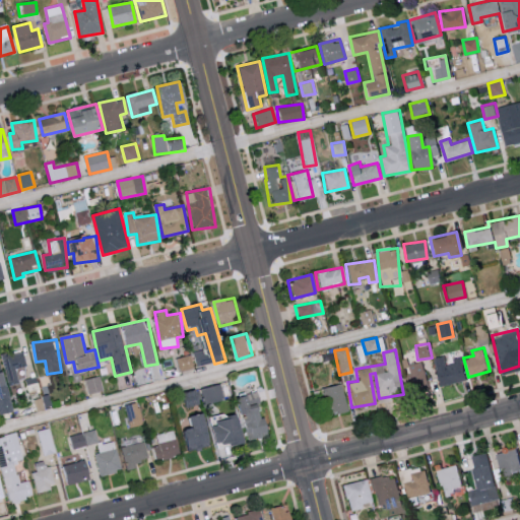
[(19,385),(17,369),(26,368),(24,352),(5,353),(7,386),(19,385)]
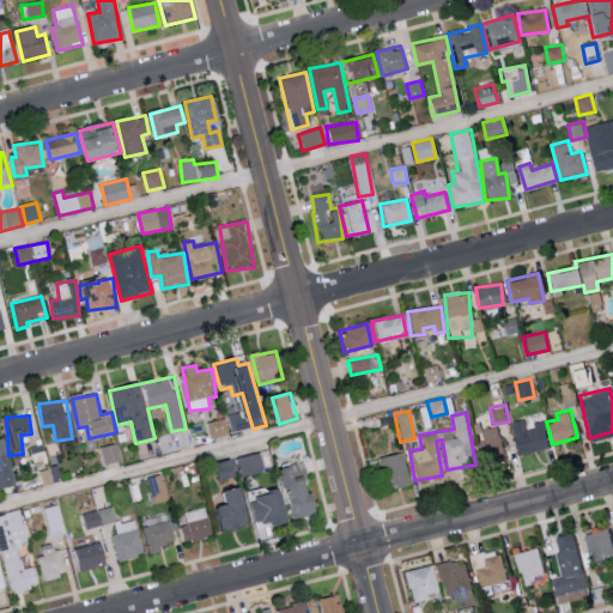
[(230,435),(226,419),(210,423),(213,438),(230,435)]
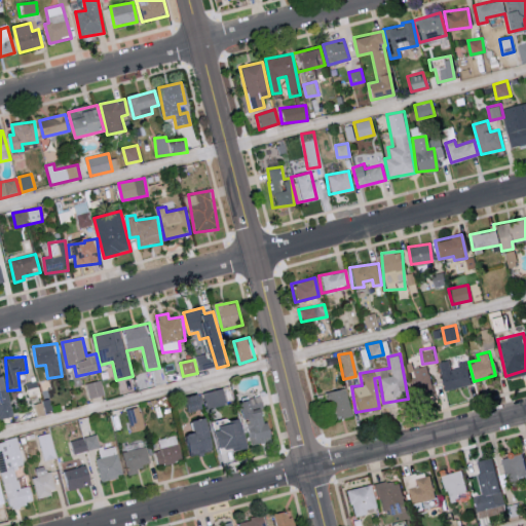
[(450,369),(448,360),(437,362),(444,390),(471,384),(464,361),(457,363),(459,367),(450,369)]
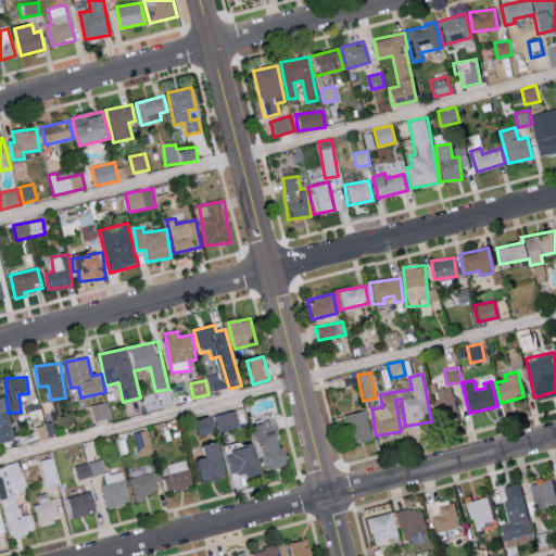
[(14,442),(0,381),(0,437),(2,444),(14,442)]
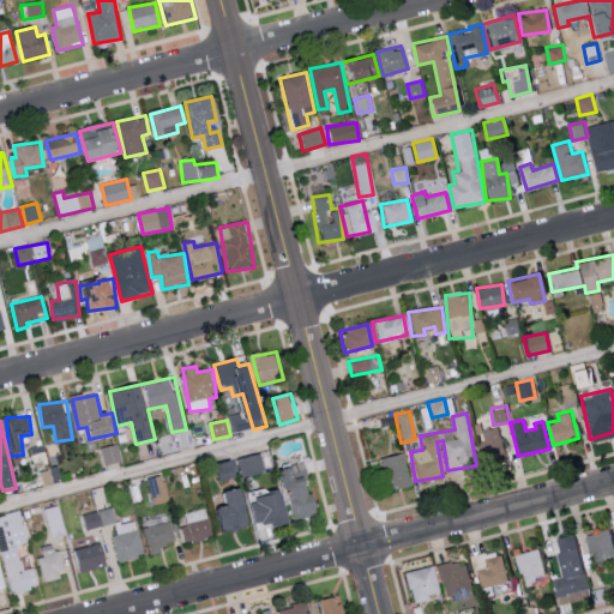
[(481,429),(485,464),(504,462),(500,428),(481,429)]
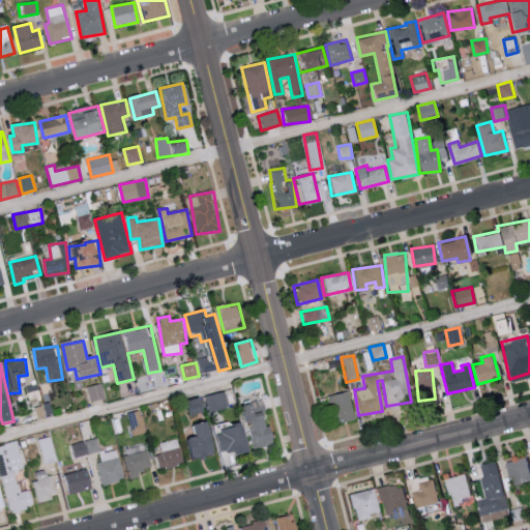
[(91,403),(106,399),(102,383),(88,387),(91,403)]
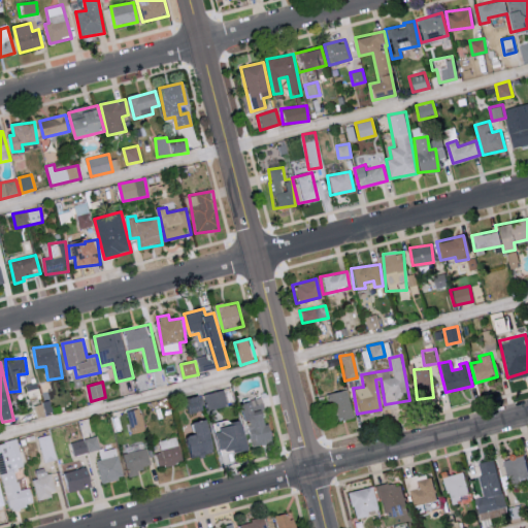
[(351,418),(347,390),(328,393),(332,420),(351,418)]
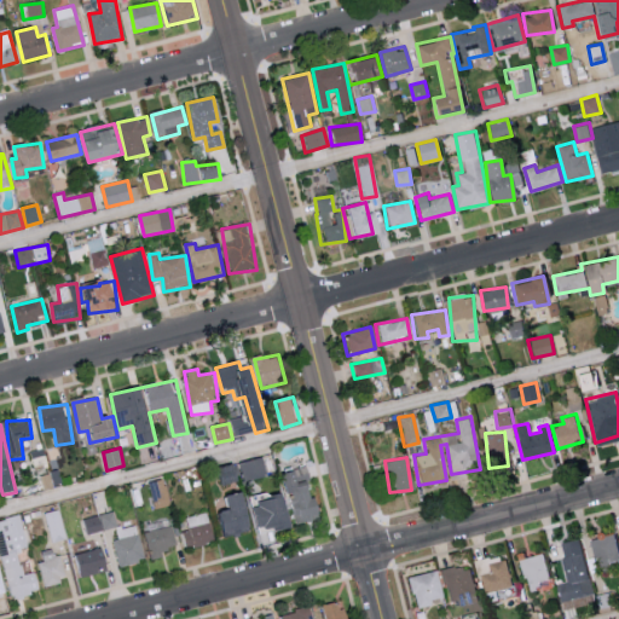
[(241,462),(243,481),(266,478),(264,460),(241,462)]
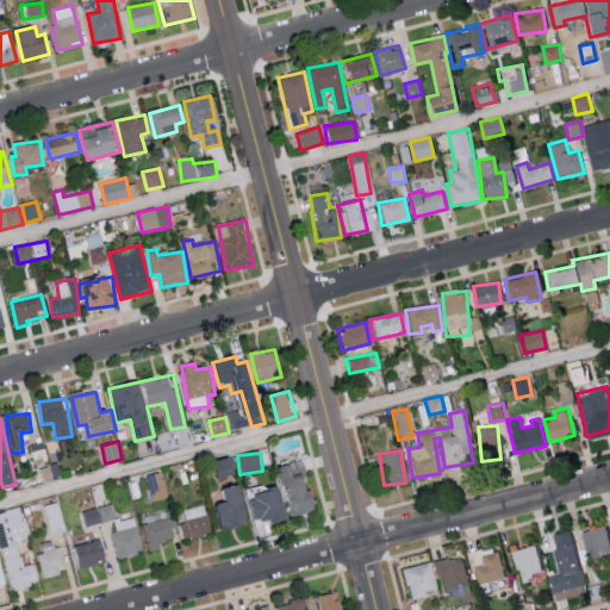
[(221,477),(235,475),(234,459),(219,461),(221,477)]
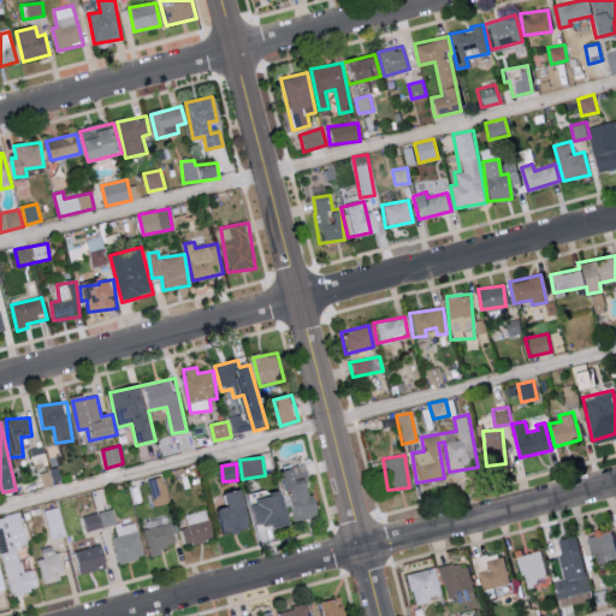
[(292,520),(320,517),(319,496),(311,496),(308,479),(301,479),(301,469),(288,471),(292,520)]
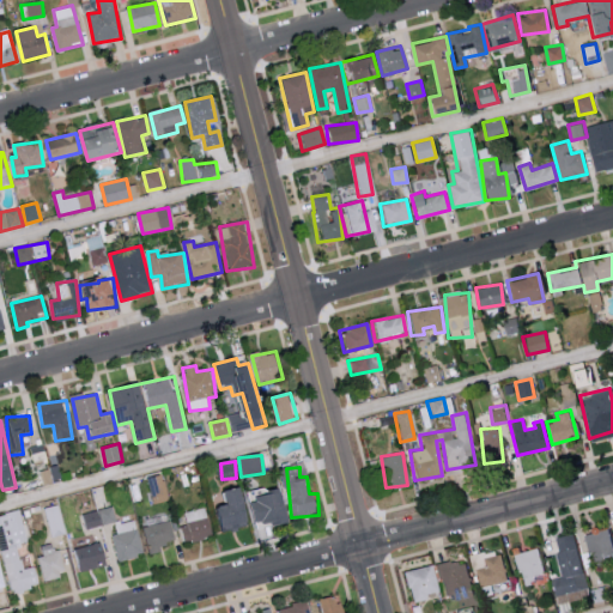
[(229,505),(217,508),(224,533),(252,526),(242,487),(226,492),(229,505)]
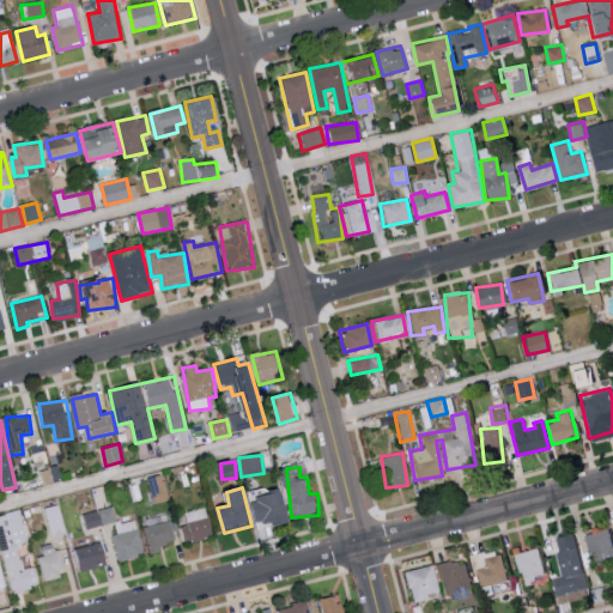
[(259,528),(289,523),(284,493),(254,498),(259,528)]
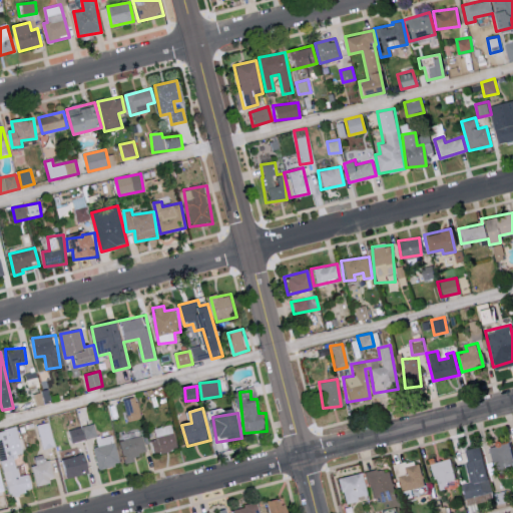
[(36,426),(43,450),(56,447),(49,422),(36,426)]
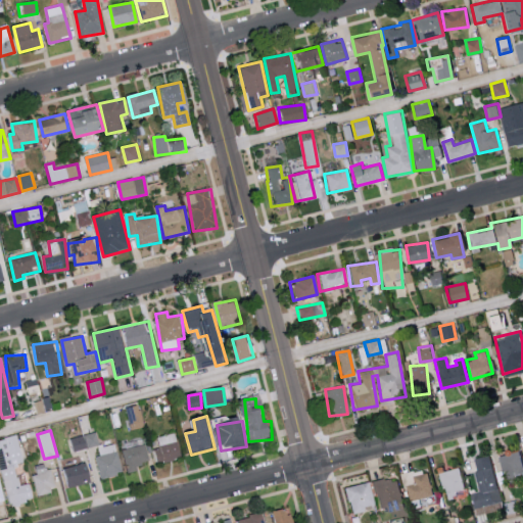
[(76,452),(100,445),(96,432),(72,439),(76,452)]
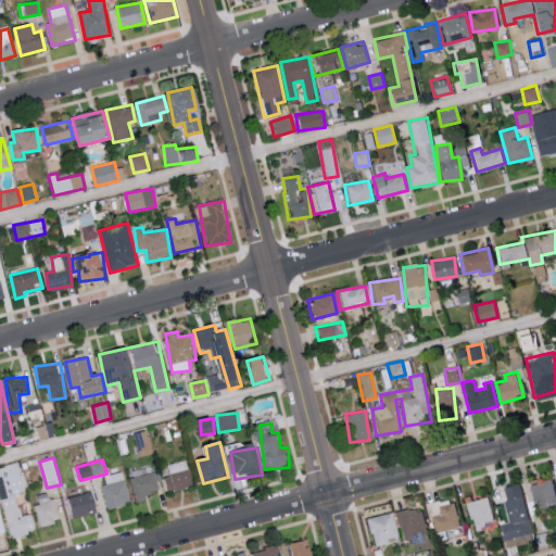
[(168,493),(194,485),(187,459),(167,466),(171,476),(164,478),(168,493)]
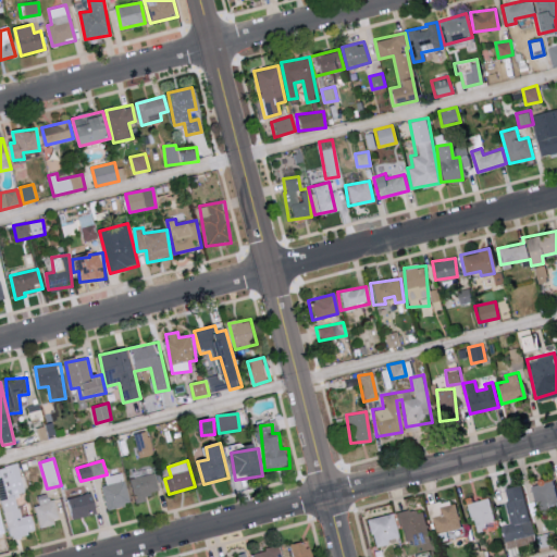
[(0,468),(0,502),(11,540),(37,532),(32,515),(22,518),(15,496),(26,493),(17,463),(0,468)]
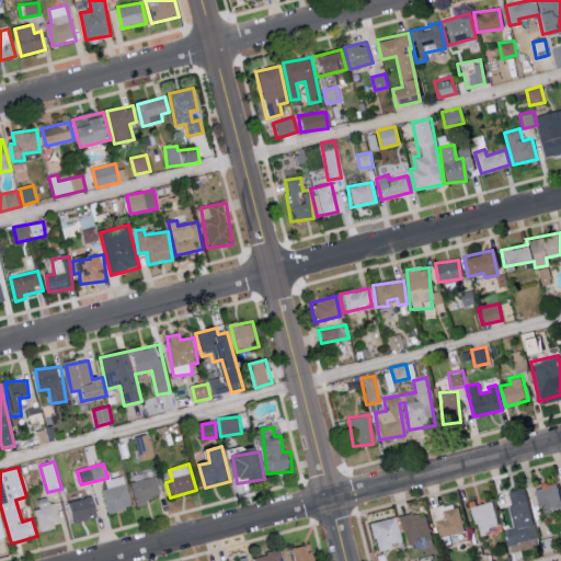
[(107,489),(104,490),(109,514),(133,508),(125,476),(106,480),(107,489)]
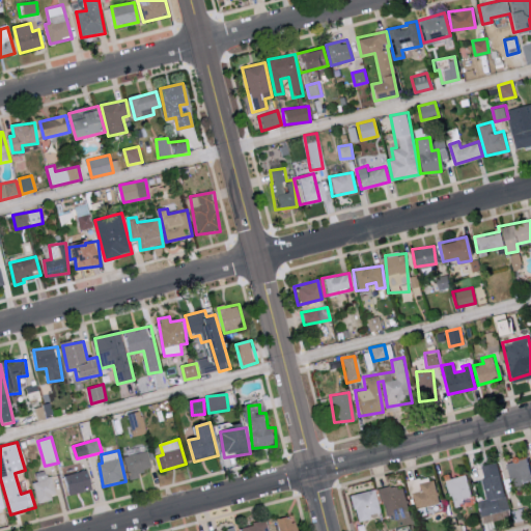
[(131,480),(142,478),(140,472),(152,469),(148,451),(124,456),(131,480)]
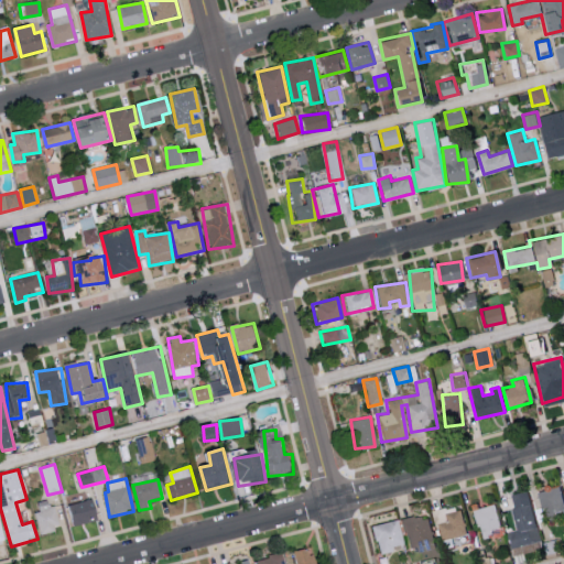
[(543,519),(559,517),(557,511),(563,510),(562,487),(540,489),(543,519)]
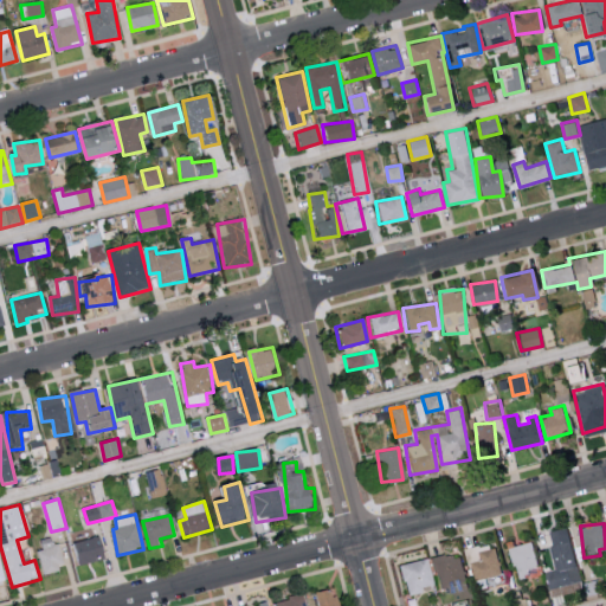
[(555,569),(546,572),(548,587),(579,580),(567,526),(546,530),(555,569)]
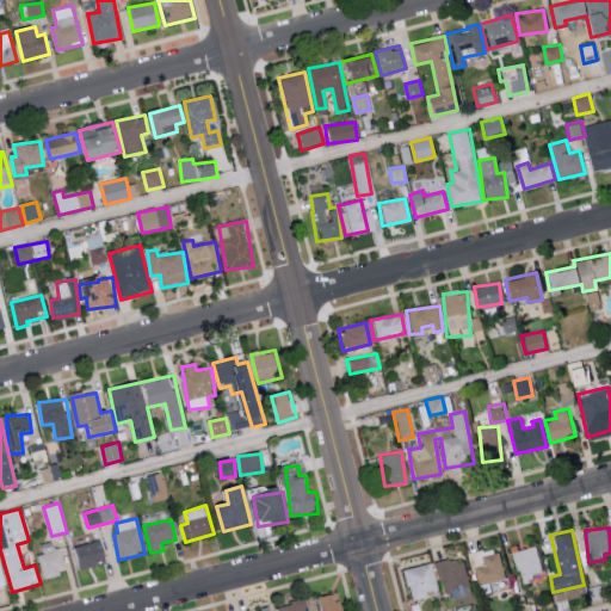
[(106,566),(103,542),(78,547),(81,569),(106,566)]
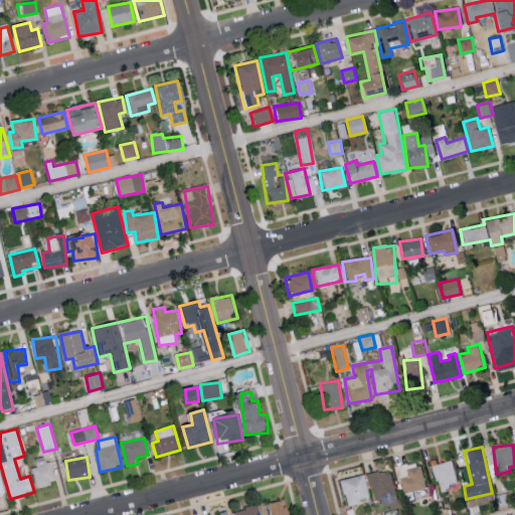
[(438,489),(449,487),(448,483),(455,481),(451,460),(432,464),(438,489)]
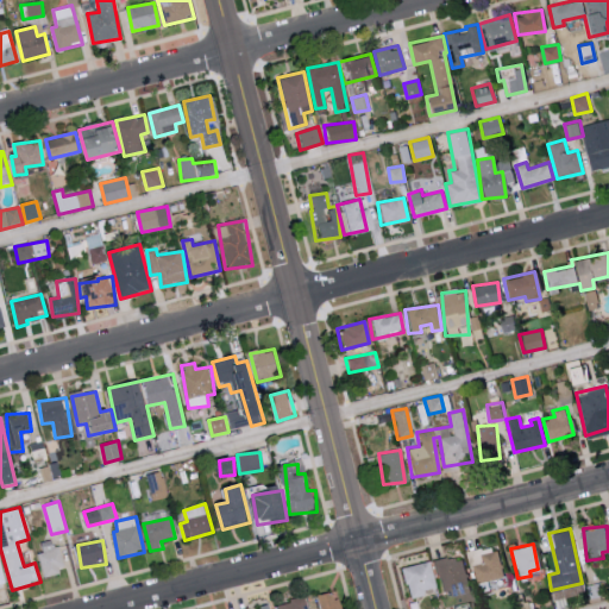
[(39,552),(43,576),(67,571),(62,547),(51,550),(39,552)]
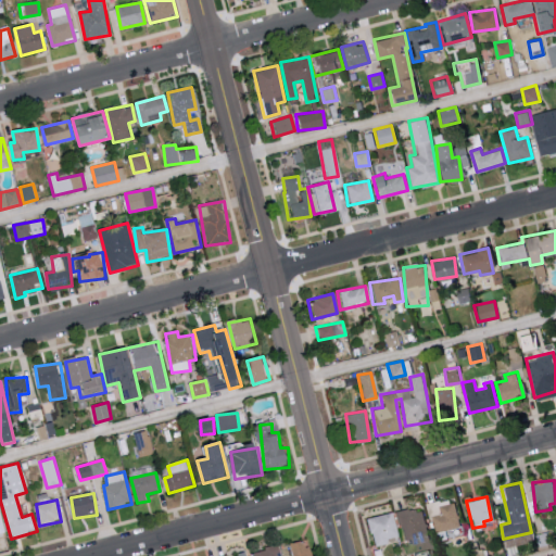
[(404,544),(428,538),(419,506),(395,513),(404,544)]
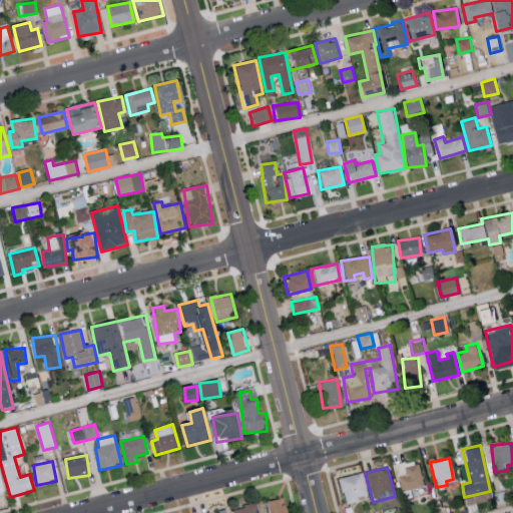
[(337,477),(341,503),(355,501),(354,497),(364,495),(360,473),(337,477)]
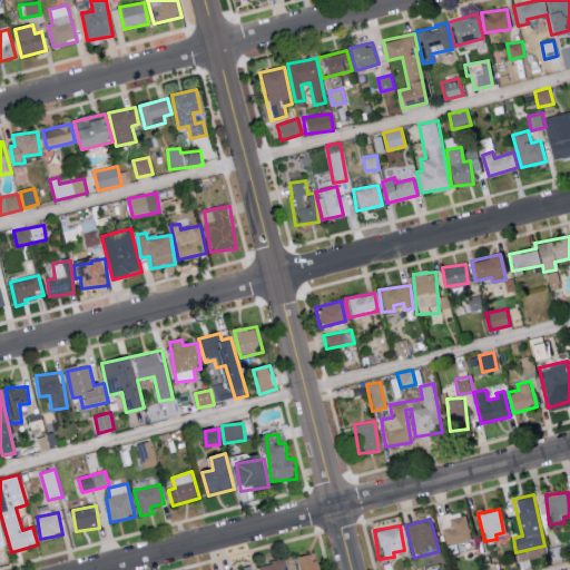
[(291,558),(294,569),(313,569),(310,553),(291,558)]
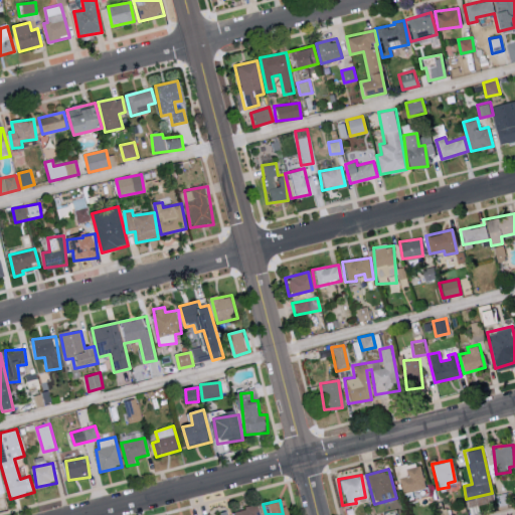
[(230,510),(230,514),(259,514),(258,506),(230,510)]
